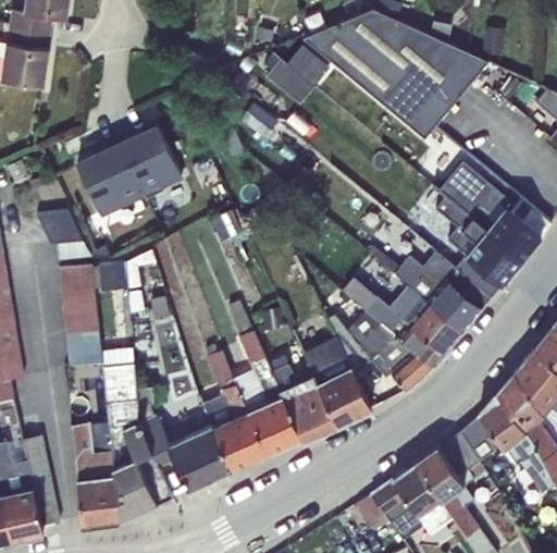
[(9,28),(50,34),(52,17),(66,20),(66,17),(69,0),(25,0),(24,12),(11,10),(9,28)]
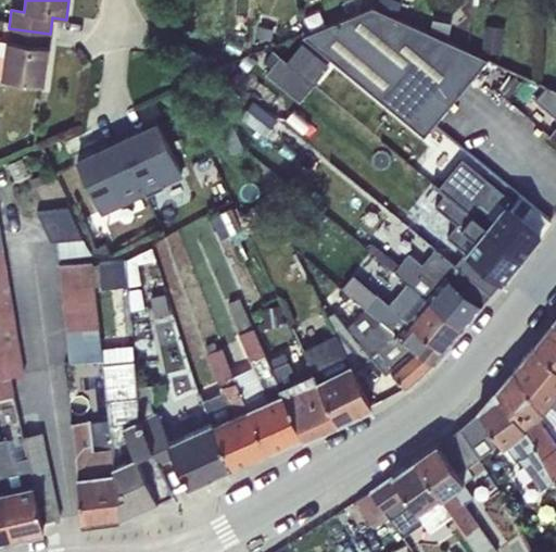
[(379,0),(376,12),(397,22),(403,4),(389,0),(379,0)]
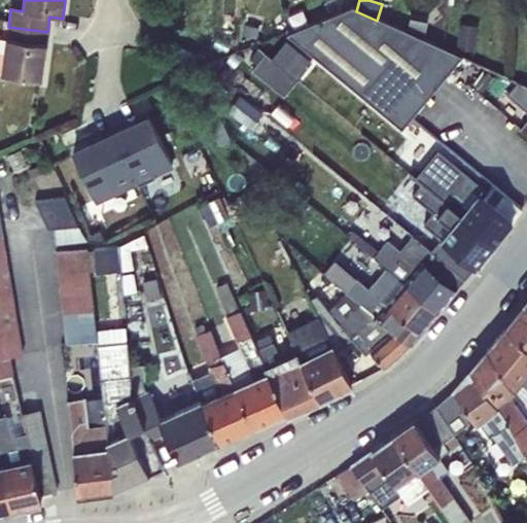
[(377,21),(356,11),(353,9),(286,35),(401,131),(462,59),(459,58),(442,49),(377,21)]
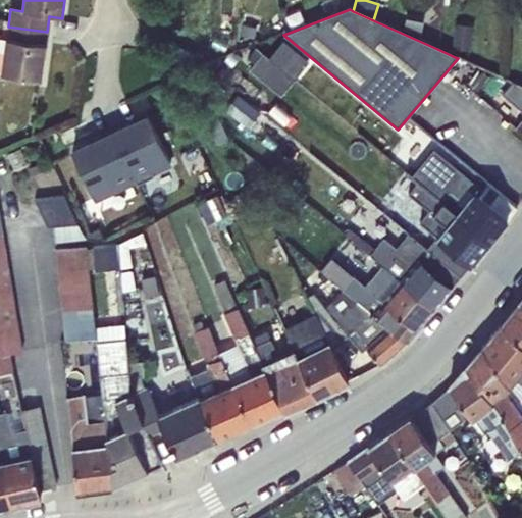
[(47,32),(8,27),(6,41),(1,76),(41,83),(41,81),(45,52),(45,47),(46,46),(45,46),(47,32)]
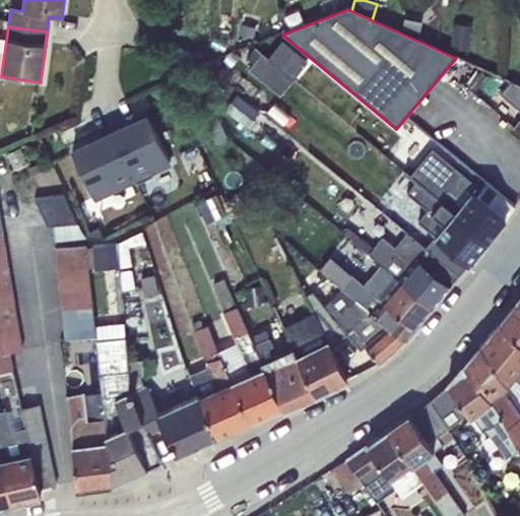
[(453,26),(450,50),(468,53),(471,28),(453,26)]
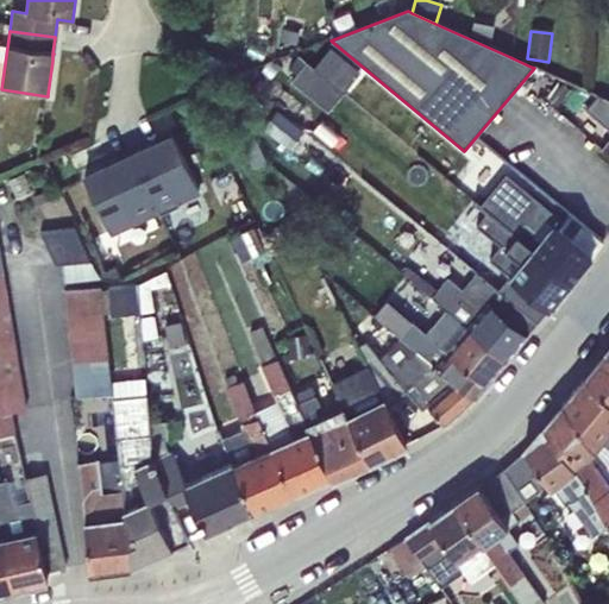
[(314,70),(344,95),(360,74),(331,50),(314,70)]
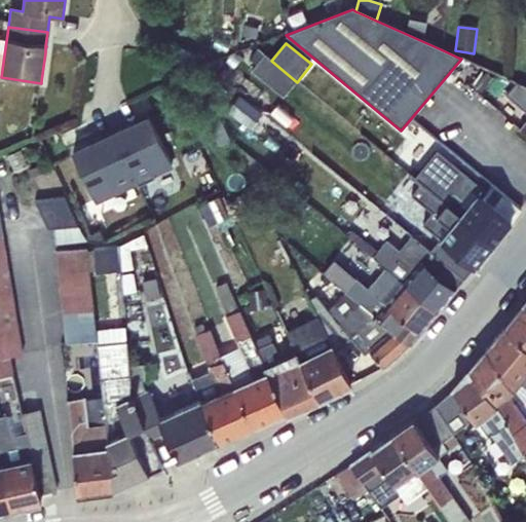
[(264,57),(251,73),(283,99),(297,82),(271,61),(264,57)]
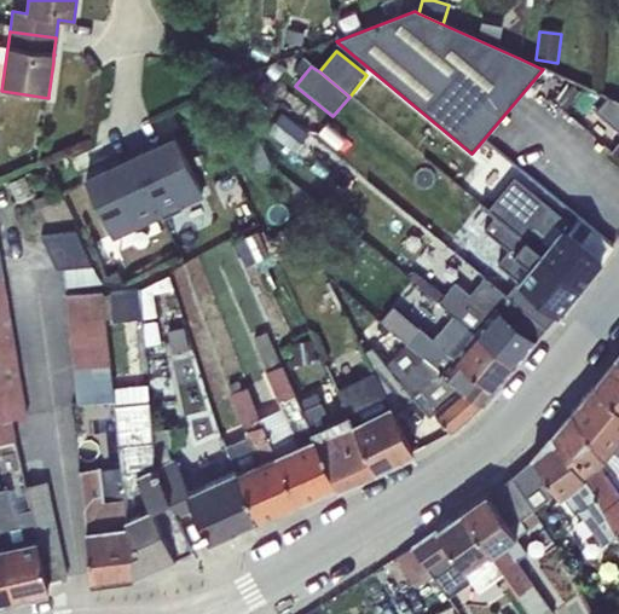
[(618,104),(608,99),(595,115),(618,134),(618,144),(611,155),(618,161),(618,104)]
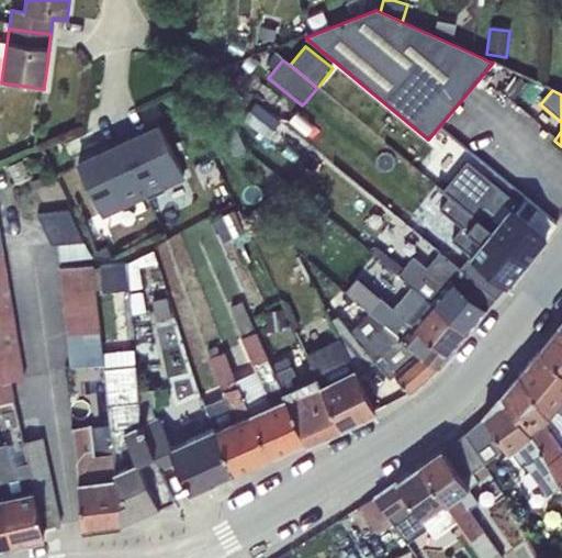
[(256,107),(244,122),(267,141),(280,125),(256,107)]
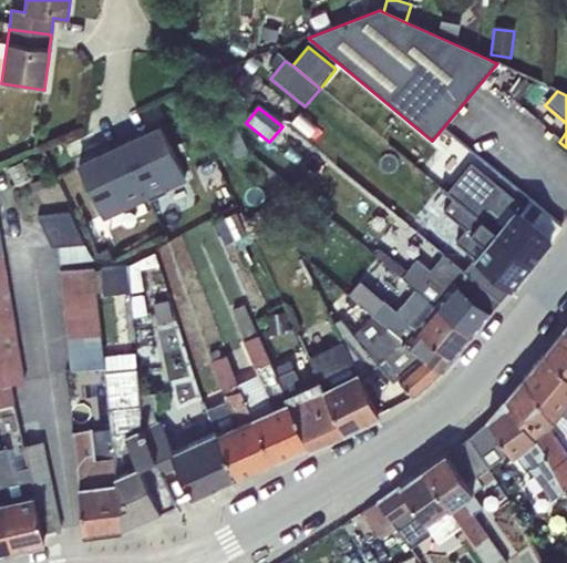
[(235,123),(220,129),(237,164),(250,159),(235,123)]
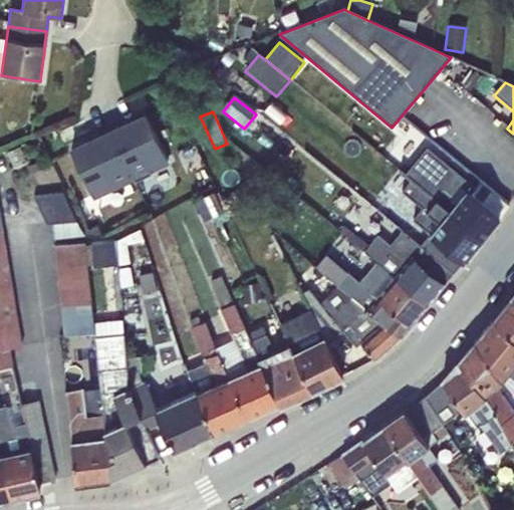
[(111,135),(133,181),(168,164),(147,117),(112,134),(111,135)]
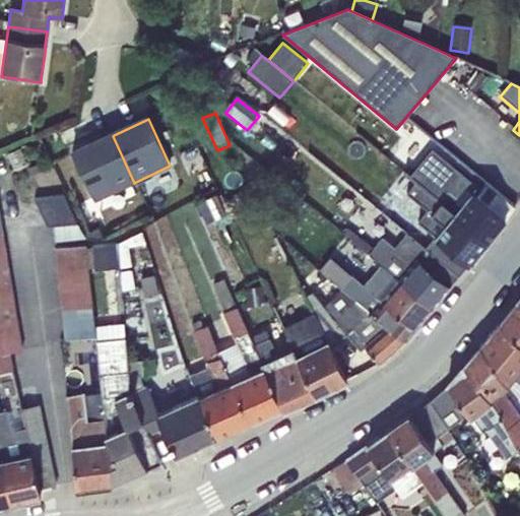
[(134,183),(113,136),(71,154),(93,202),(134,183)]
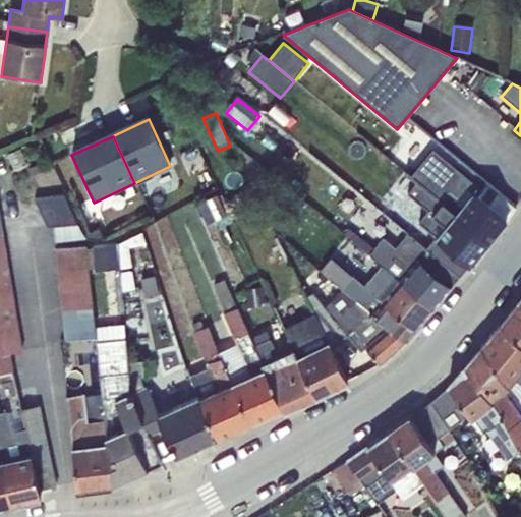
[(20,151),(7,157),(14,173),(27,167),(20,151)]
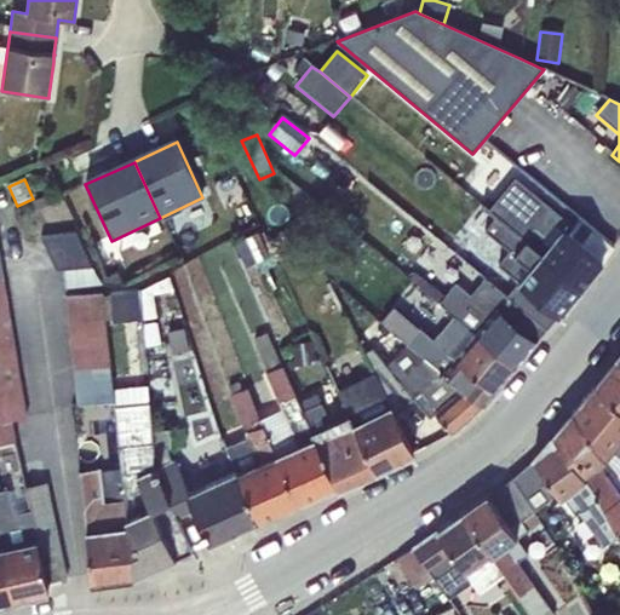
[(495,217),(581,288),(614,248),(578,219),(572,225),(516,179),(489,212),(495,217)]
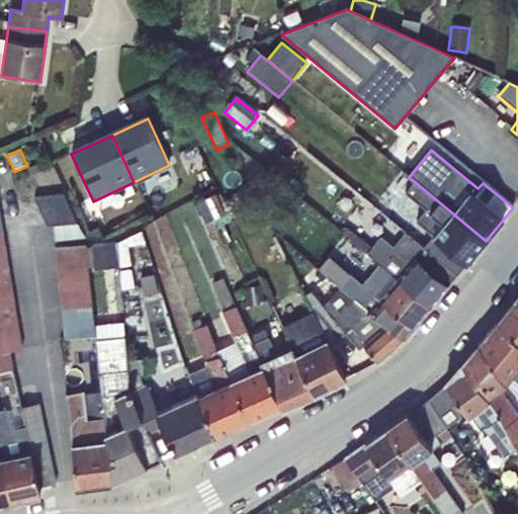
[(423,249),(457,277),(486,241),(414,181),(405,193),(426,211),(416,224),(433,238),(423,249)]
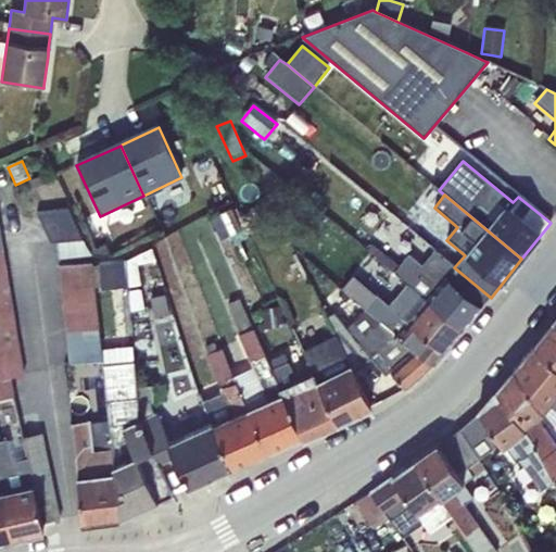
[(237,209),(211,221),(222,243),(230,240),(241,264),(248,261),(240,243),(248,240),(243,231),(241,231),(239,227),(244,224),(237,209)]
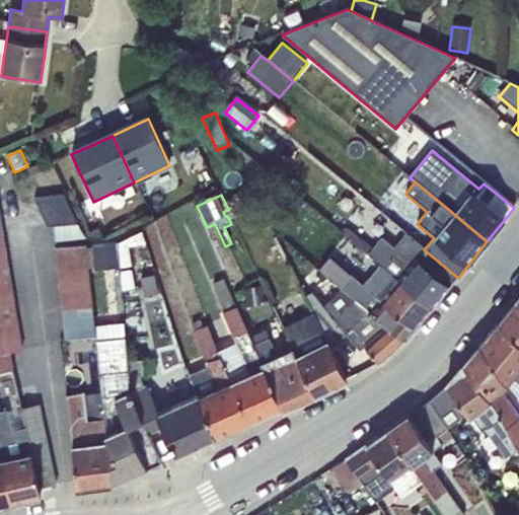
[(64,197),(34,200),(48,227),(77,224),(64,197)]
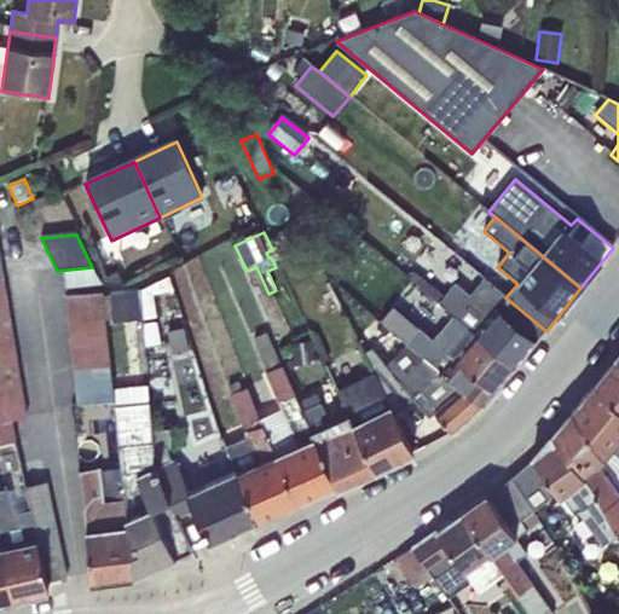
[(453,319),(514,369),(547,331),(505,297),(484,281),(470,297),(456,285),(445,297),(415,273),(408,281),(453,319)]
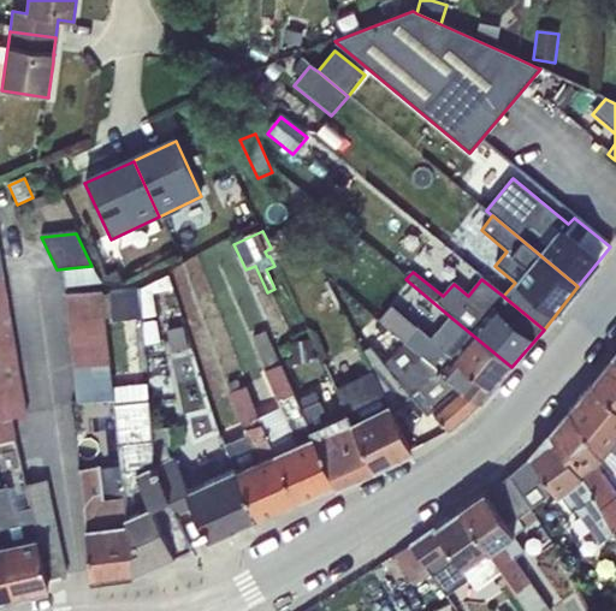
[(4,279),(0,279),(0,384),(21,380),(4,279)]
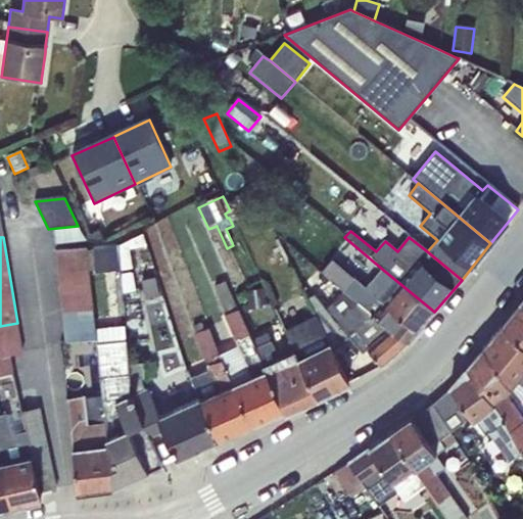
[(90,275),(87,250),(87,247),(55,251),(65,344),(96,340),(95,331),(90,275)]
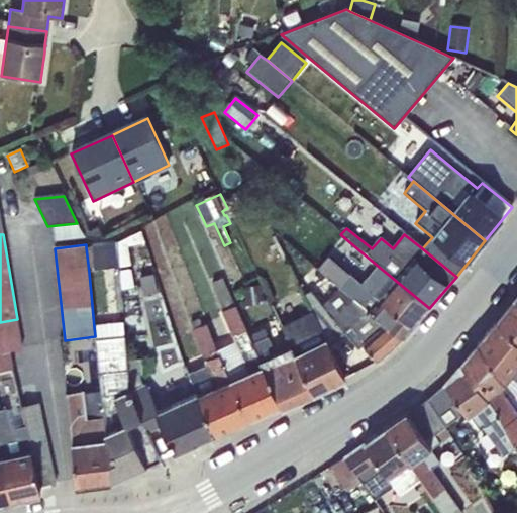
[(86,247),(89,272),(118,269),(116,244),(86,247)]
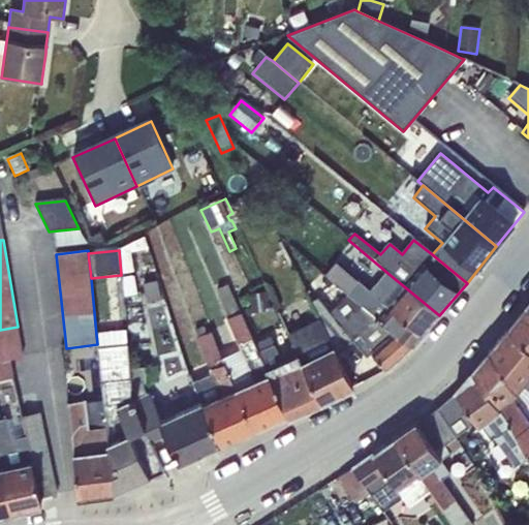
[(337,287),(347,296),(359,282),(336,265),(325,277),(337,287)]
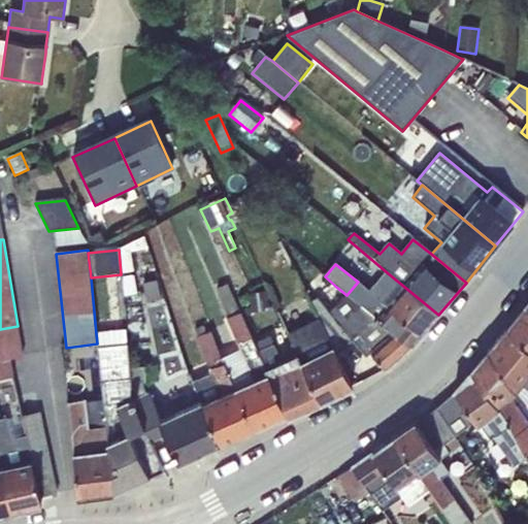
[(349,296),(411,348),(438,315),(387,272),(370,292),(358,282),(347,295),(349,296)]
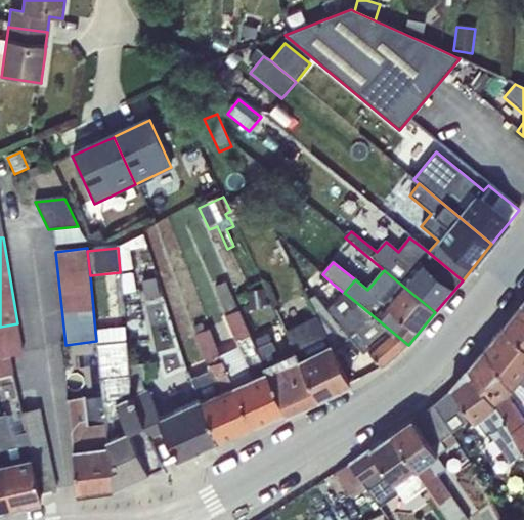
[(155,278),(141,282),(146,301),(161,298),(155,278)]
